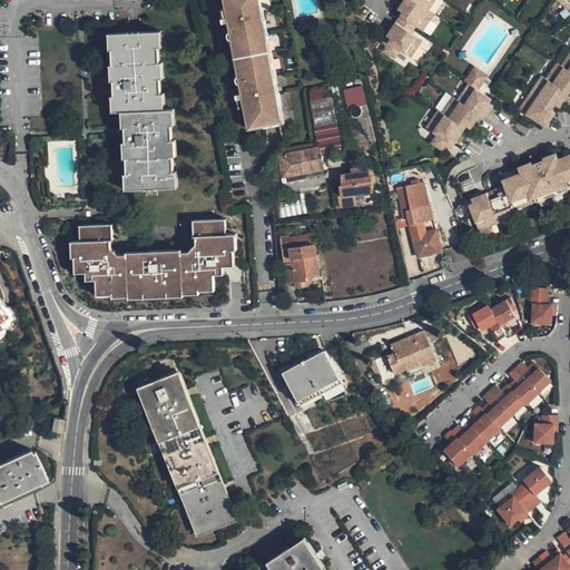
[(220,0),(243,112),(272,107),(251,0),(220,0)]
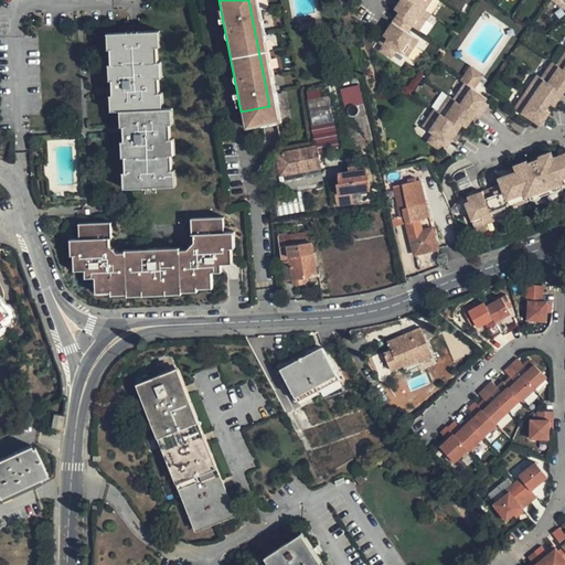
[(248,0),(269,106),(241,112),(242,117),(277,110),(256,0),(248,0)]
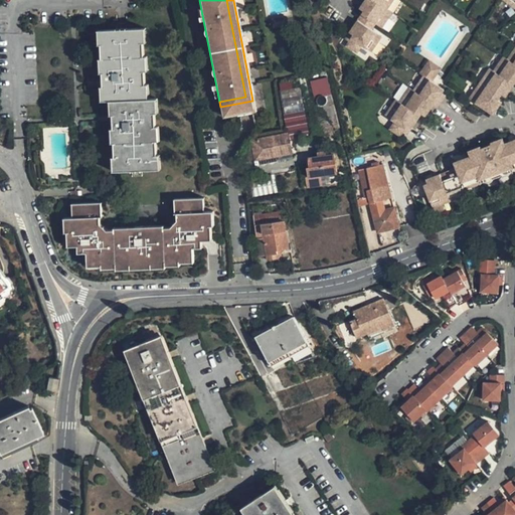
[(379,3),(375,0),(361,0),(365,2),(361,8),(359,12),(376,23),(378,25),(386,13),(381,10),(384,6),(379,3)]
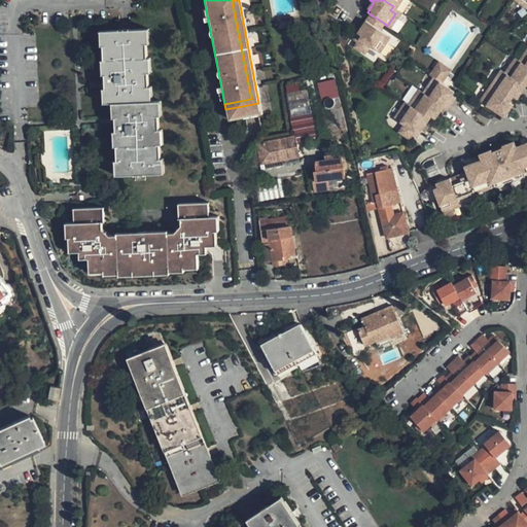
[(288,8),(275,10),(277,19),(290,15),(288,8)]
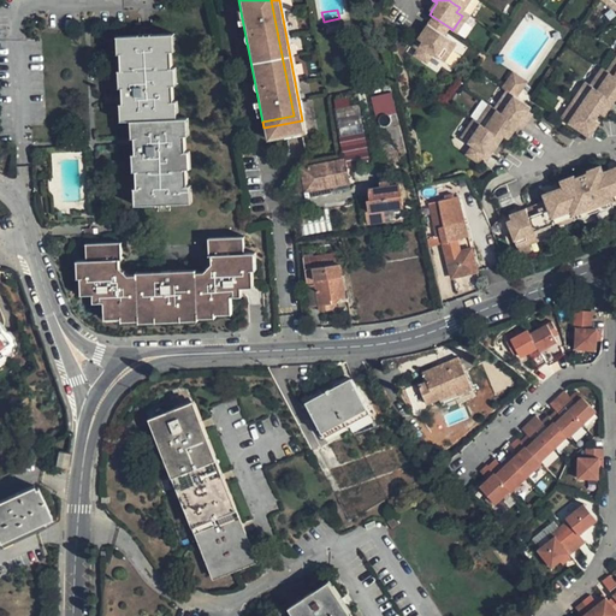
[(450,28),(430,15),(424,22),(445,36),(450,28)]
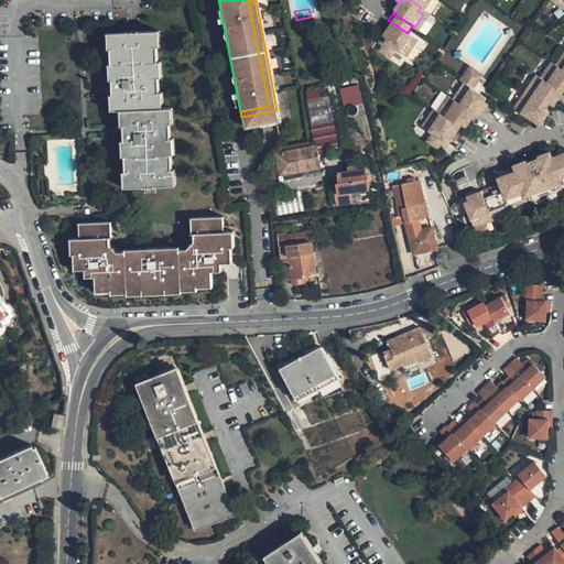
[(408,33),(388,20),(383,26),(388,29),(383,34),(380,32),(373,41),(377,44),(375,47),(383,53),(389,44),(392,47),(403,54),(410,43),(405,40),(410,34),(408,33)]
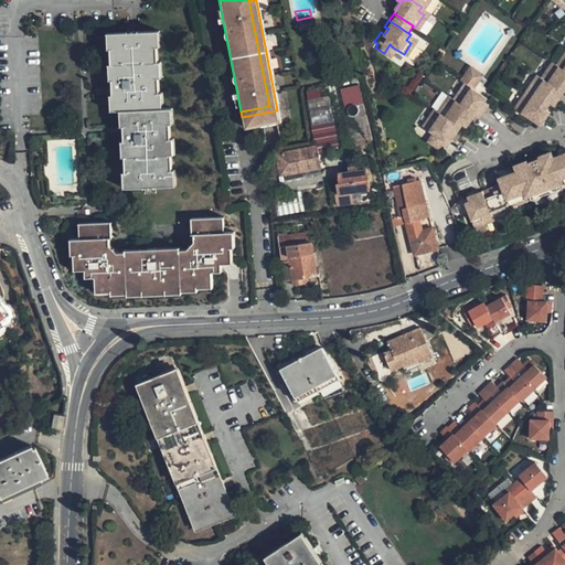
[(113,109),(123,109),(123,126),(126,126),(127,140),(123,140),(124,157),(127,156),(127,171),(124,171),(125,187),(177,184),(177,169),(173,169),(172,155),(176,153),(176,138),(172,138),(171,124),(174,124),(174,107),(164,107),(163,93),(160,93),(159,76),(162,76),(162,62),(159,62),(158,46),(161,46),(160,30),(141,30),(129,30),(109,32),(110,49),(114,49),(115,64),(110,64),(112,78),(115,78),(116,95),(112,95),(113,109)]
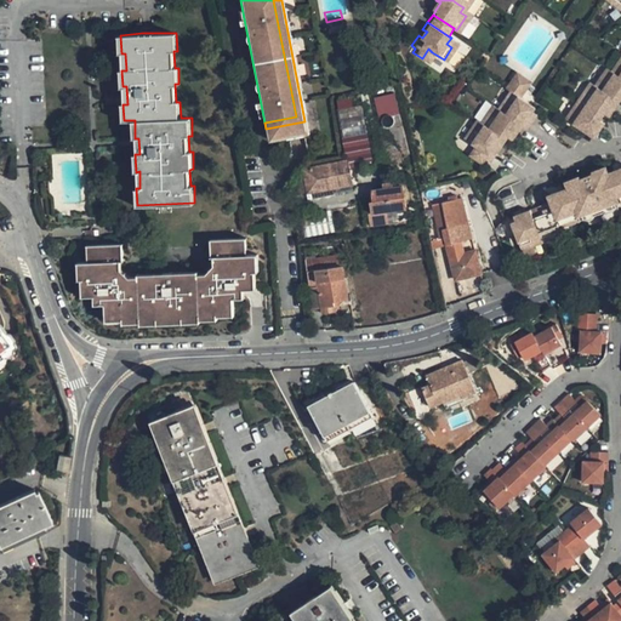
[(428,49),(422,58),(426,61),(432,52),(428,49)]
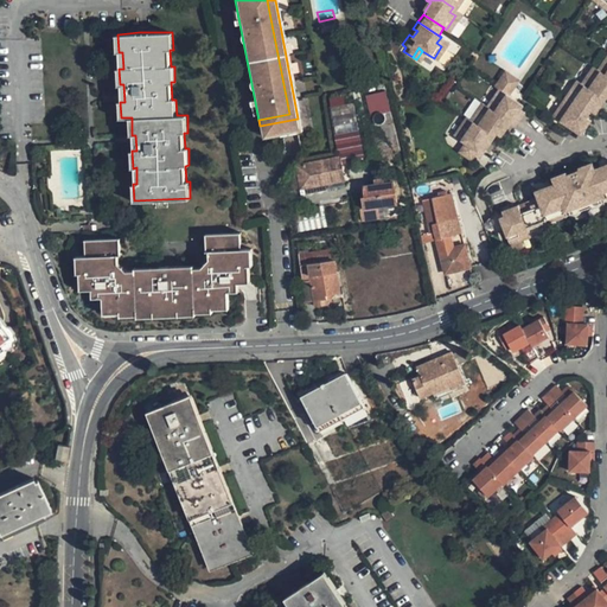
[(599,65),(594,71),(595,72),(600,75),(605,69),(599,65)]
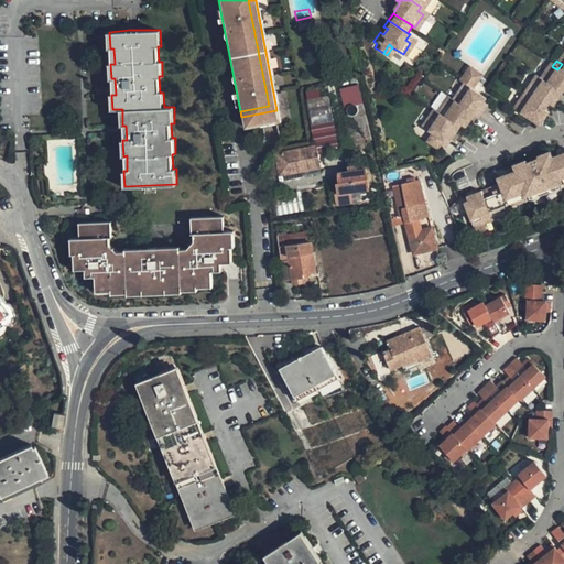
[(552,66),(548,64),(543,69),(550,74),(553,67),(552,66)]
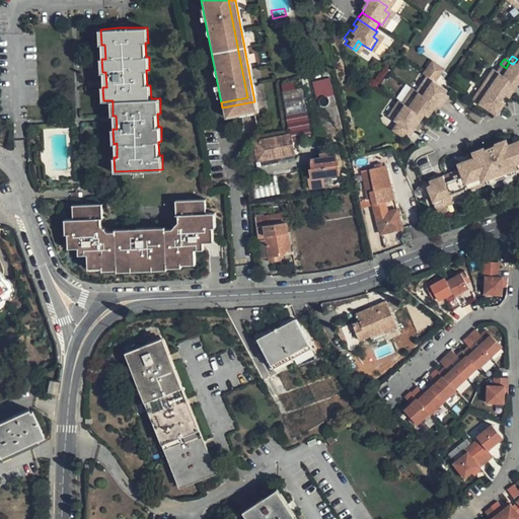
[(425,76),(433,81),(442,69),(430,60),(421,73),(425,76)]
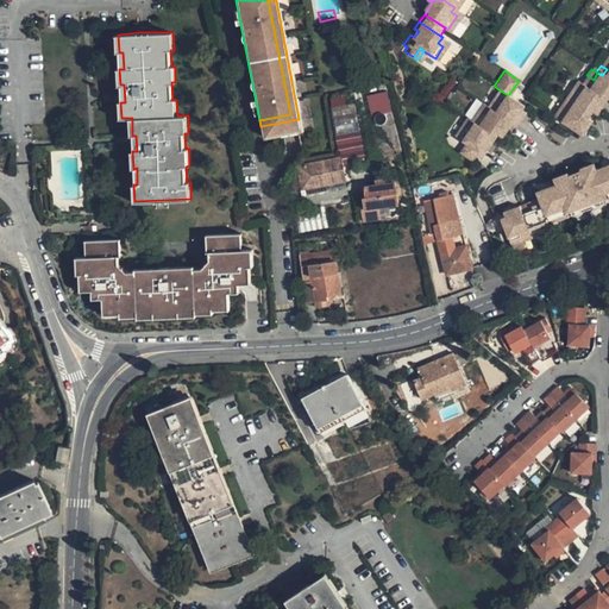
[(586,75),(579,86),(582,87),(603,101),(604,100),(608,92),(608,80),(602,75),(597,73),(594,80),(586,75)]
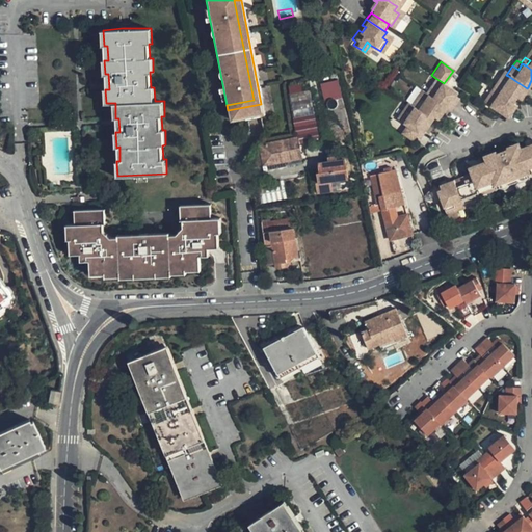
[(506,75),(502,72),(498,77),(504,82),(508,76),(506,75)]
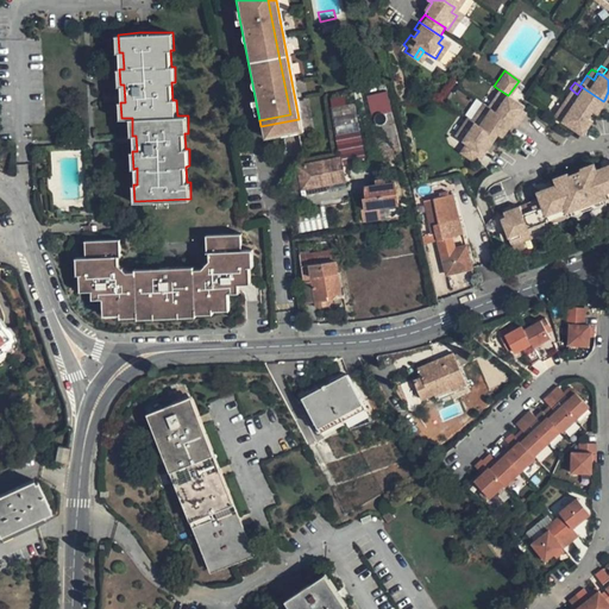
[(570,88),(563,100),(586,115),(589,113),(592,107),(597,110),(603,101),(582,87),(577,94),(570,88)]
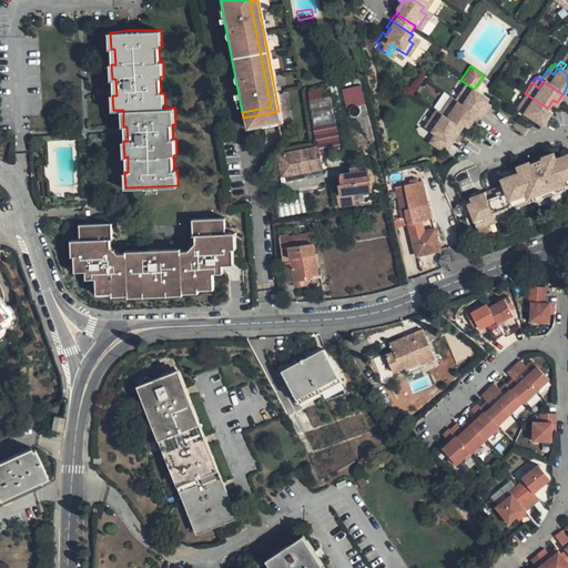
[(485,102),(487,99),(474,89),(465,83),(457,93),(464,98),(459,104),(475,114),(479,118),(484,111),(480,109),(485,102)]
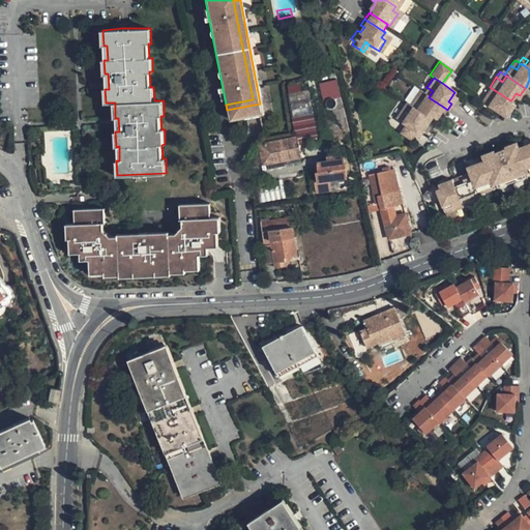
[(322,110),(331,151),(348,147),(344,128),(348,127),(334,80),(318,84),(324,110),(322,110)]
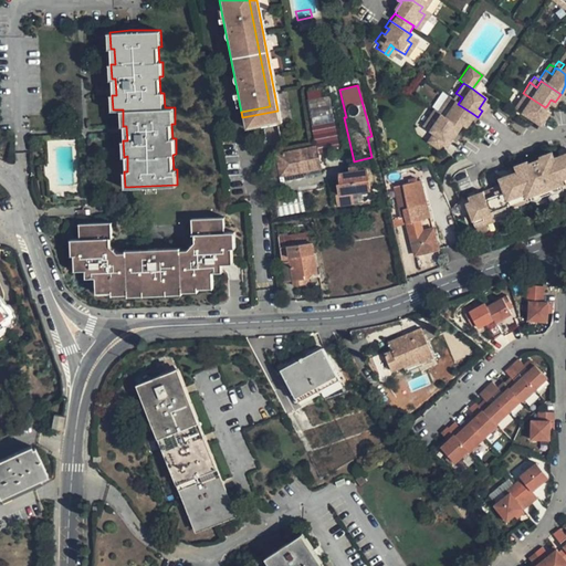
[(458,104),(462,97),(456,93),(451,98),(453,101),(458,104)]
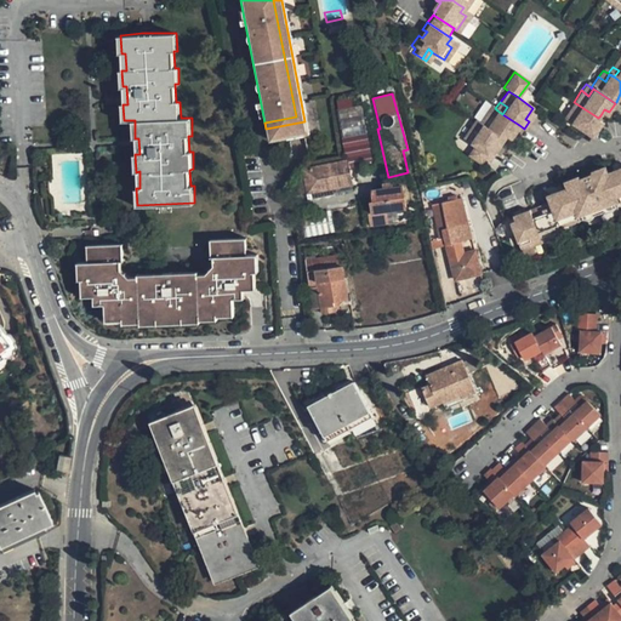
[(574,102),(565,113),(573,118),(568,125),(590,141),(596,132),(591,129),(596,123),(598,118),(574,102)]
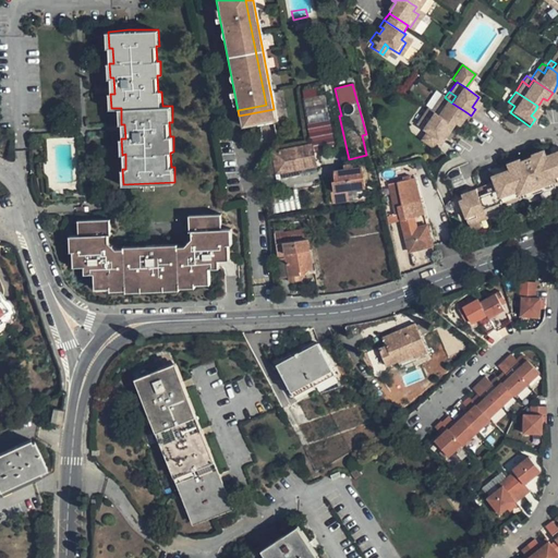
[(445,97),(441,95),(437,100),(444,105),(447,99),(445,97)]
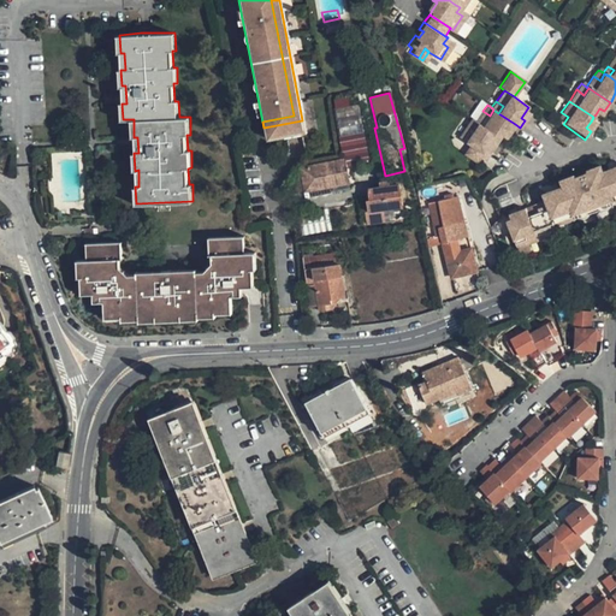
[(510,131),(515,124),(498,113),(493,110),(490,116),(483,111),(474,122),(477,123),(498,138),(502,135),(505,129),(510,131)]
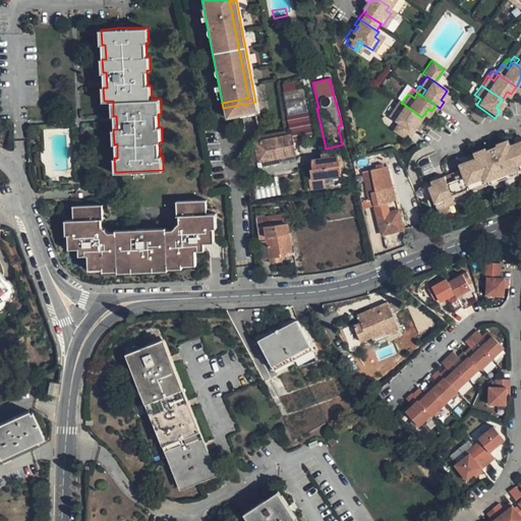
[(480,99),(474,95),(470,101),(476,105),(480,99)]
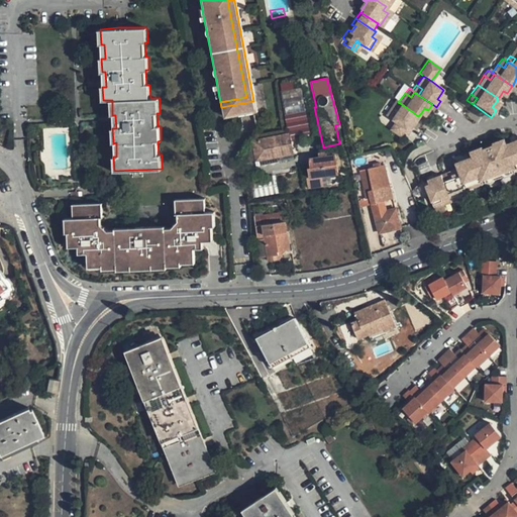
[(301,99),(282,102),(287,130),(295,129),(297,136),(309,135),(301,99)]
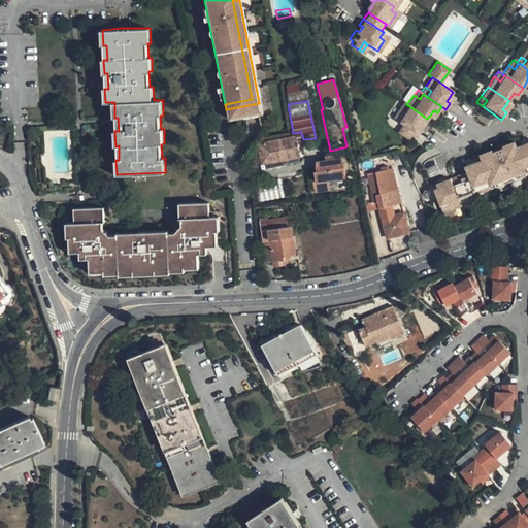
[(404,111),(408,105),(406,104),(403,102),(399,107),(404,111)]
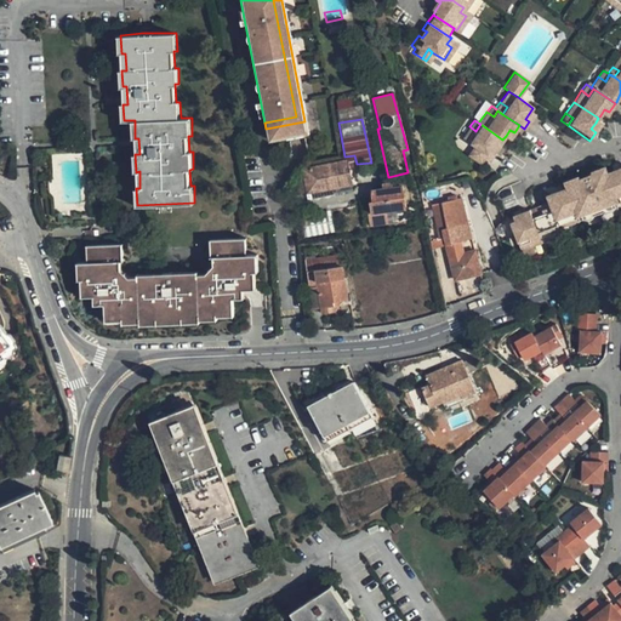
[(499,147),(502,140),(480,124),(476,131),(469,126),(461,140),(472,147),(476,149),(469,158),(479,165),(483,160),(486,163),(494,154),(489,151),(494,143),(499,147)]
